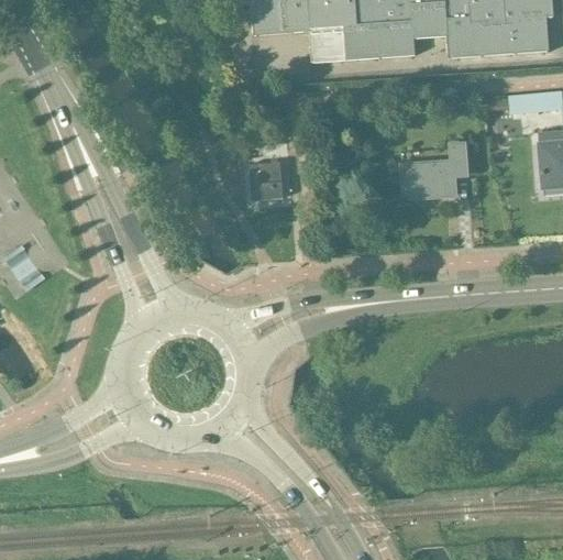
[(415,54),(414,39),(446,36),(448,58),(549,51),(547,18),(553,17),(551,0),(239,0),(239,2),(251,1),(253,34),(309,31),(311,62),(415,54)]
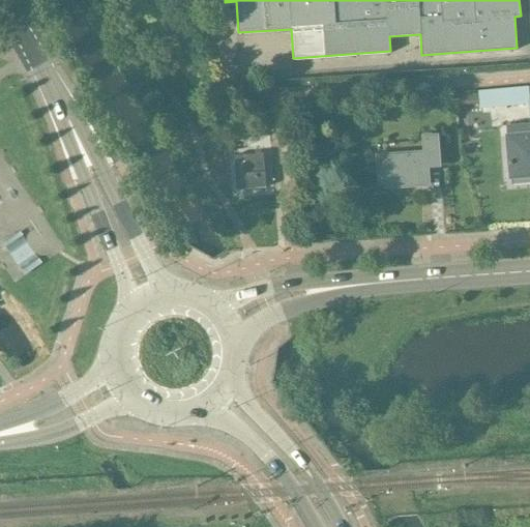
[(529,99),(529,84),(503,87),(504,105),(529,101),(529,99)]
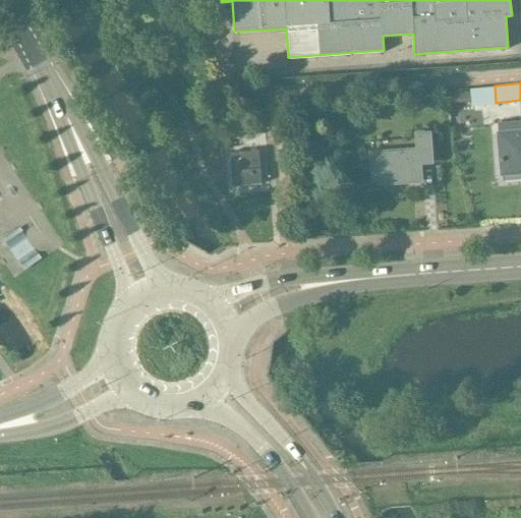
[(474,100),(473,89),(449,90),(450,102),(474,100)]
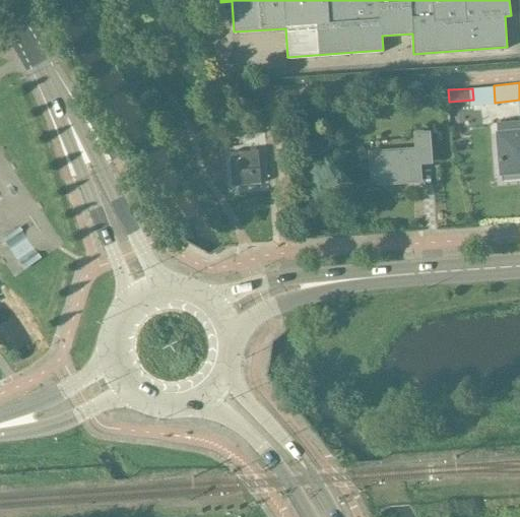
[(431,93),(426,101),(434,106),(439,99),(431,93)]
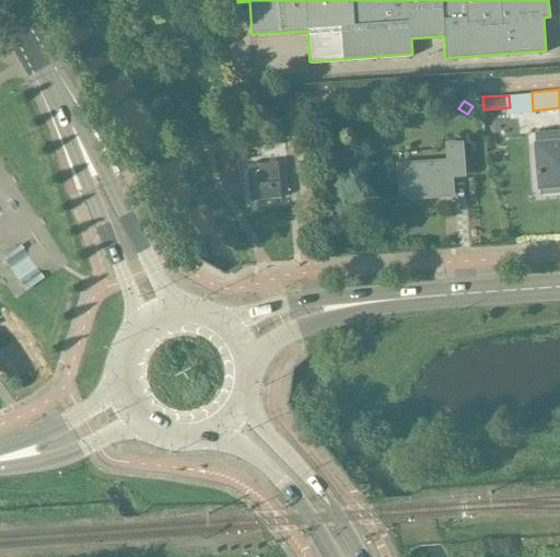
[(539,186),(559,184),(559,139),(536,141),(539,186)]
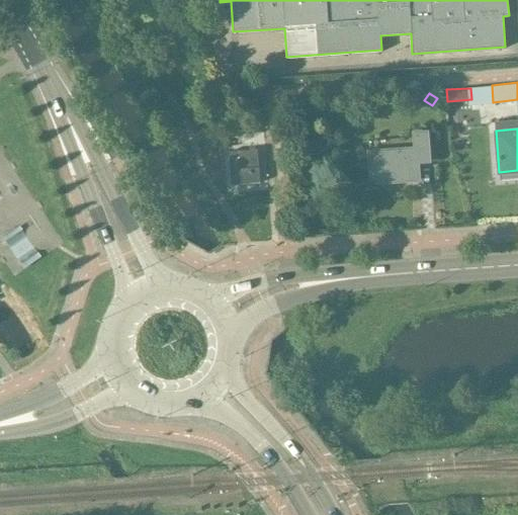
[(416,160),(428,160),(426,132),(413,133),(415,147),(368,151),(370,182),(418,178),(416,160)]
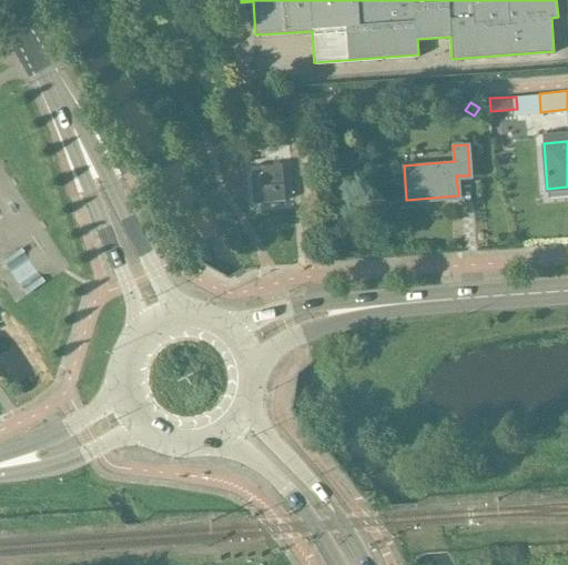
[(254,202),(265,201),(264,184),(265,184),(263,165),(252,167),(254,202)]
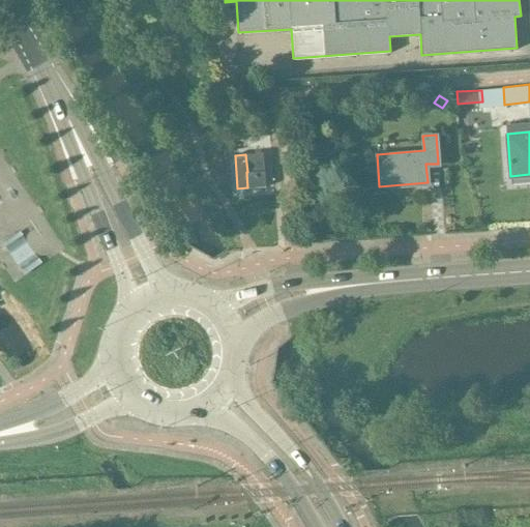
[(246,172),(247,187),(266,185),(265,170),(247,172),(246,172)]
